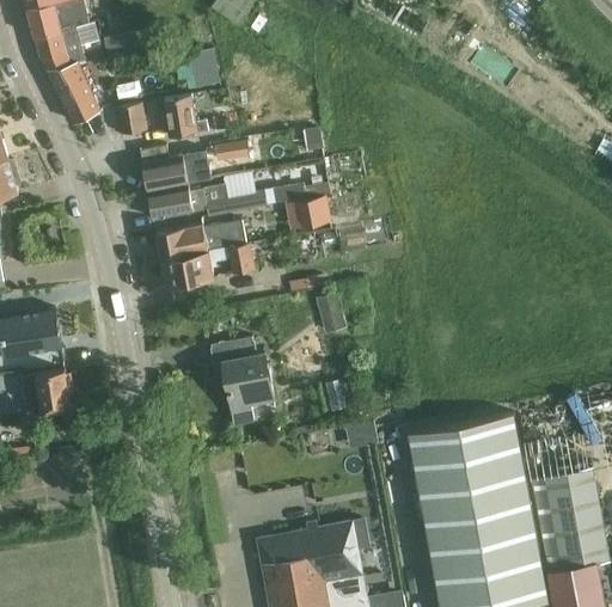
[(24,0),(35,40),(36,40),(77,29),(75,29),(90,25),(83,0),(24,0)]
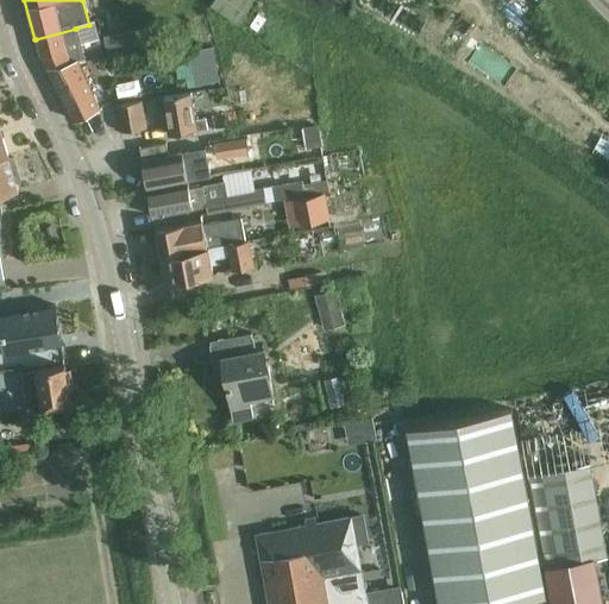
[(237,26),(255,0),(252,0),(215,0),(209,8),(237,26)]
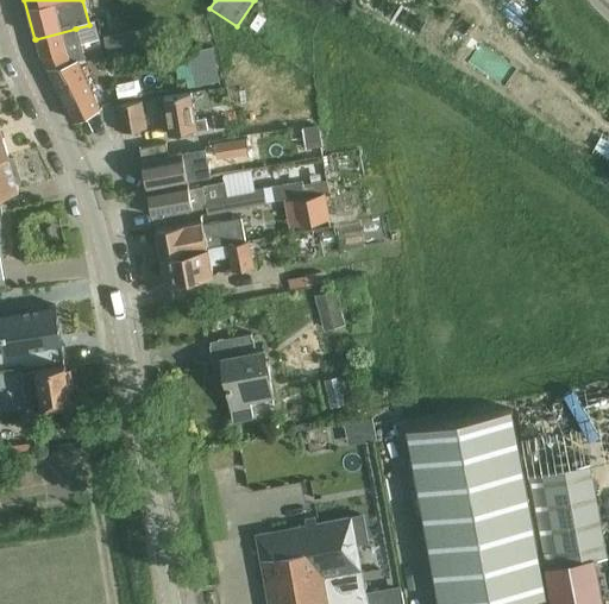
[(76,29),(36,39),(41,60),(61,98),(66,108),(74,125),(90,117),(99,112),(77,64),(85,63),(76,29)]
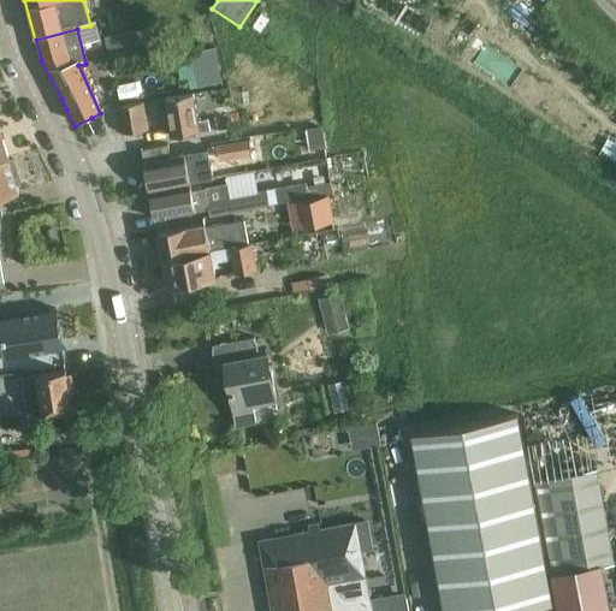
[(107,42),(111,66),(144,60),(140,36),(107,42)]
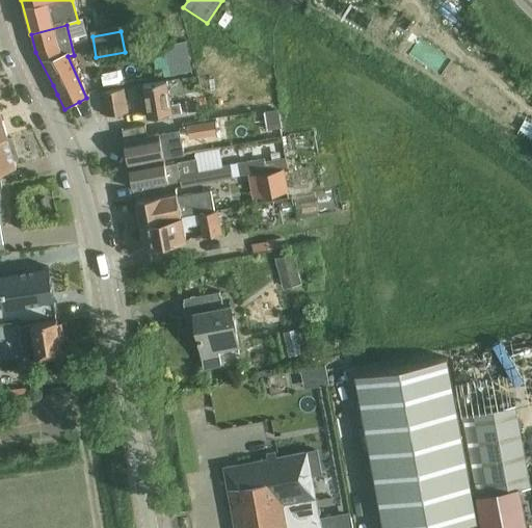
[(165,51),(171,81),(192,77),(186,47),(165,51)]
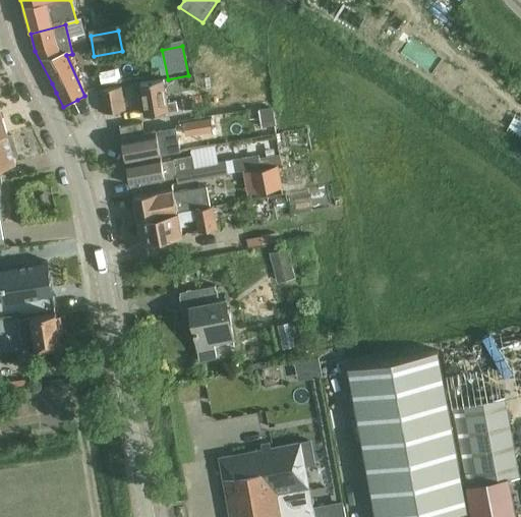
[(145,119),(177,114),(175,105),(167,106),(163,82),(139,87),(145,119)]
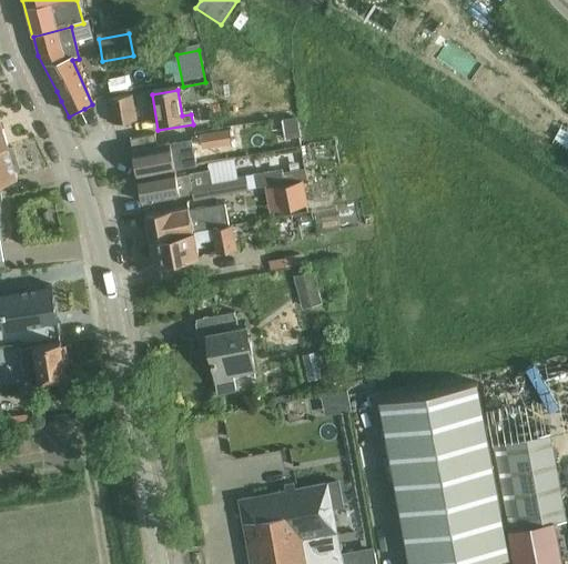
[(112,128),(137,123),(132,98),(109,101),(112,128)]
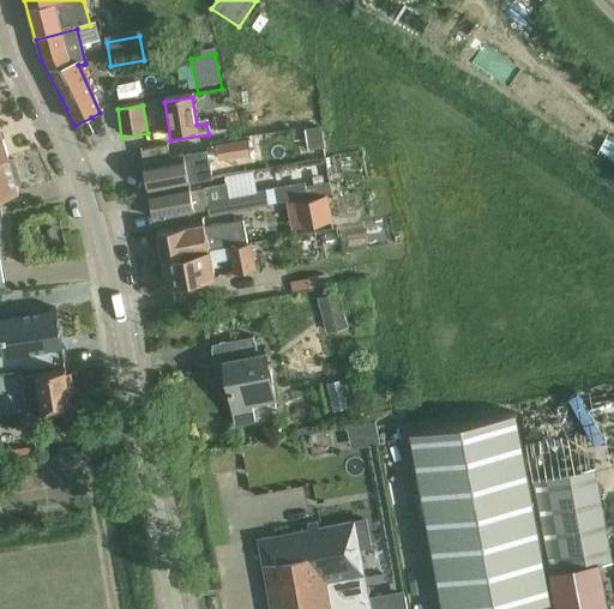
[(307,154),(321,151),(318,131),(304,133),(307,154)]
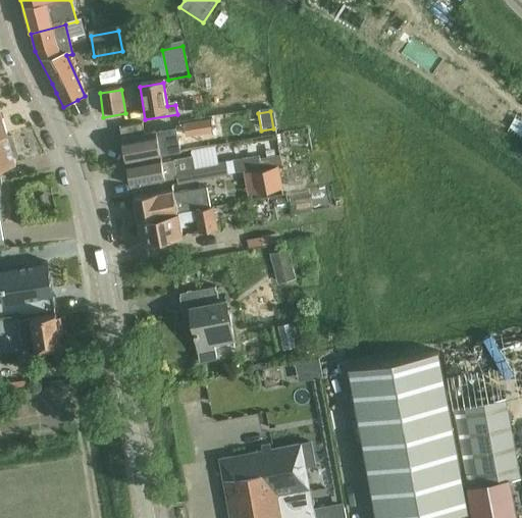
[(210,122),(201,123),(203,137),(212,135),(210,122)]
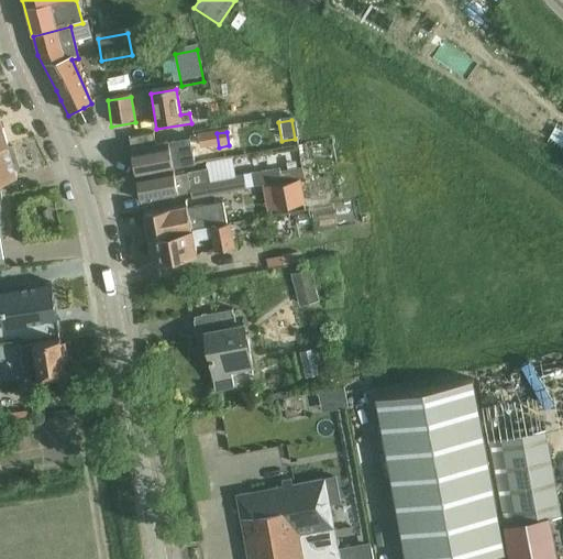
[(152,135),(128,140),(134,178),(173,171),(190,167),(187,145),(186,140),(154,146),(152,135)]
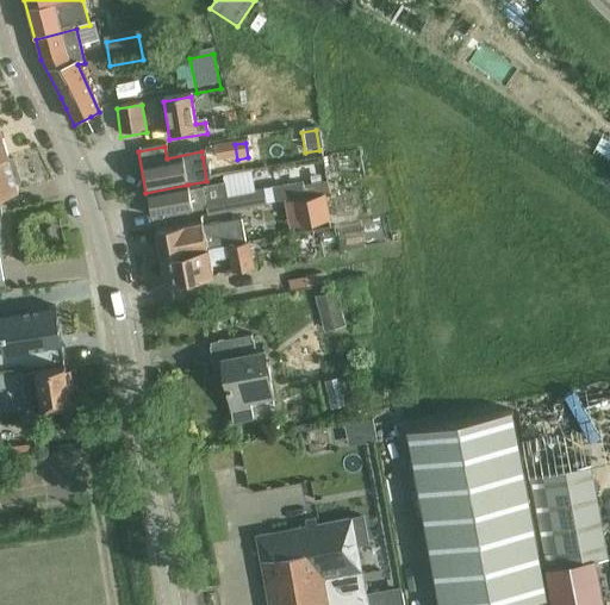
[(0,160),(0,199),(17,194),(11,175),(14,173),(11,161),(6,161),(6,158),(0,160)]
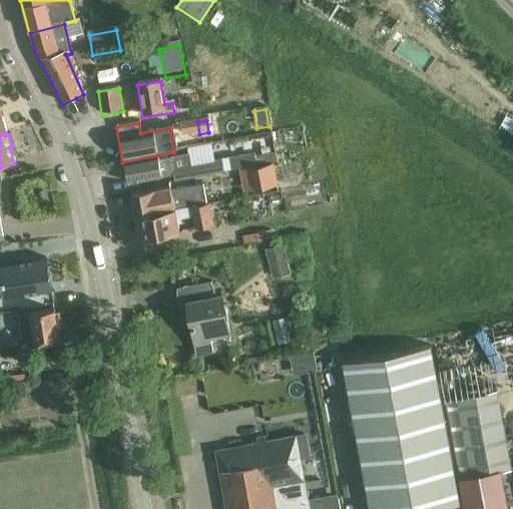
[(209,158),(233,156),(231,139),(207,141),(209,158)]
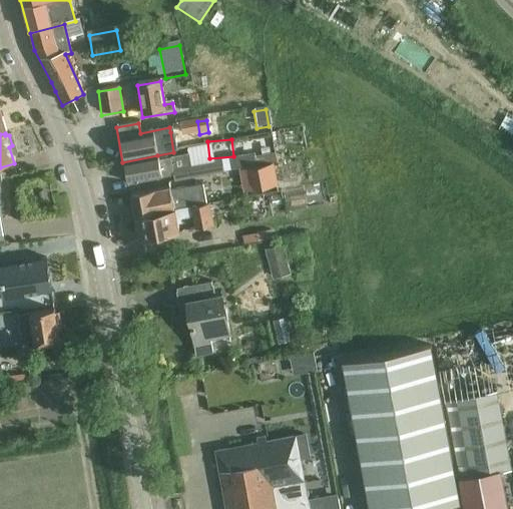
[(277,159),(294,155),(292,146),(274,150),(277,159)]
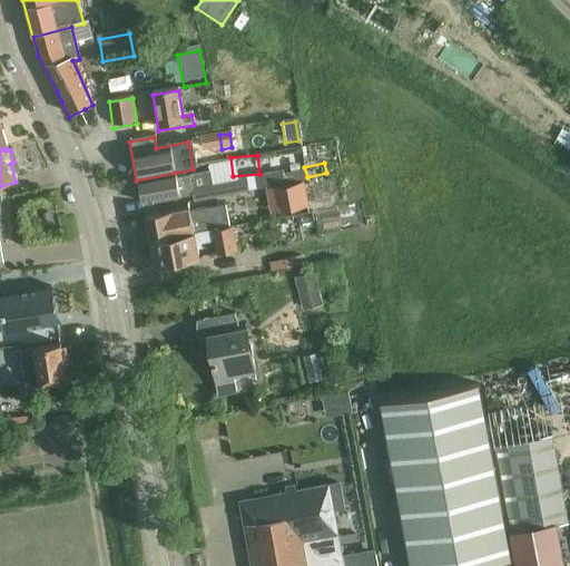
[(175,173),(136,181),(140,205),(192,196),(193,203),(205,201),(245,194),(284,186),(281,173),(243,179),(209,185),(207,174),(188,177),(176,179),(175,173)]
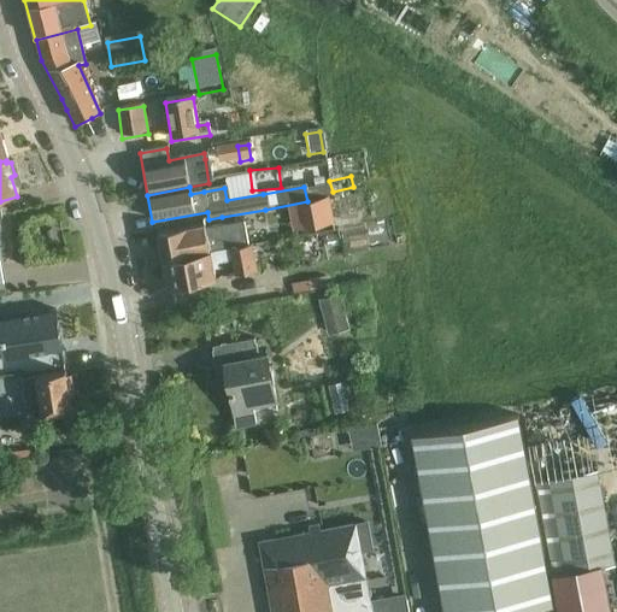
[(309,227),(328,224),(325,201),(305,205),(309,227)]
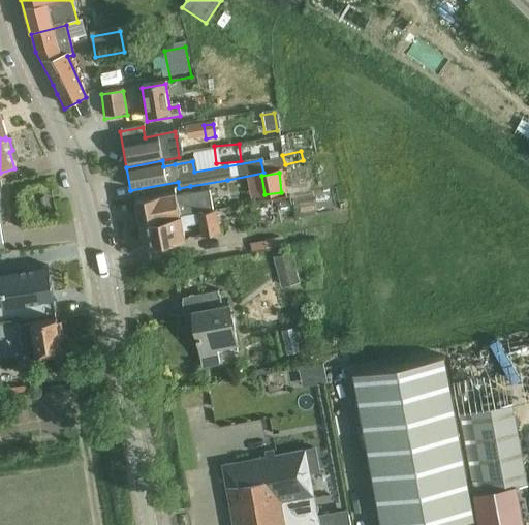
[(175,197),(174,194),(134,202),(138,224),(183,216),(215,211),(214,209),(211,209),(208,191),(175,197)]
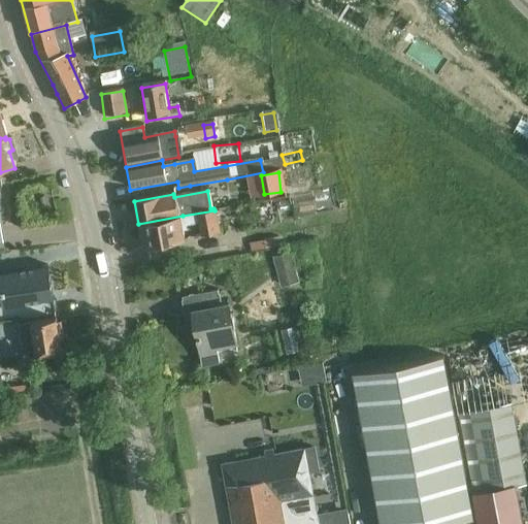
[(236,201),(218,205),(224,229),(242,224),(236,201)]
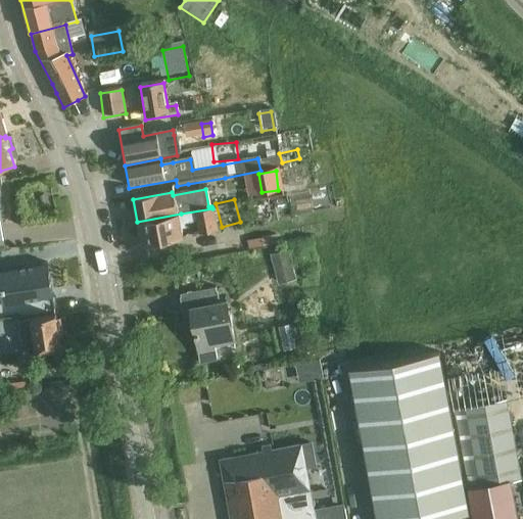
[(141,243),(181,236),(179,223),(195,220),(198,233),(217,229),(212,208),(181,214),(137,222),(141,243)]
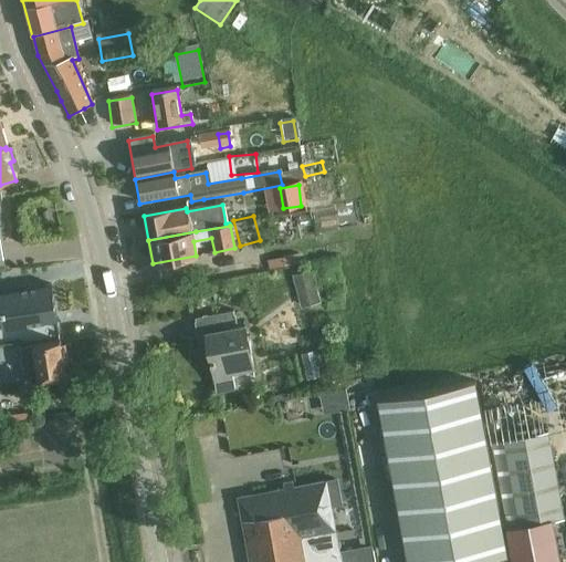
[(327,299),(345,289),(332,263),(313,272),(327,299)]
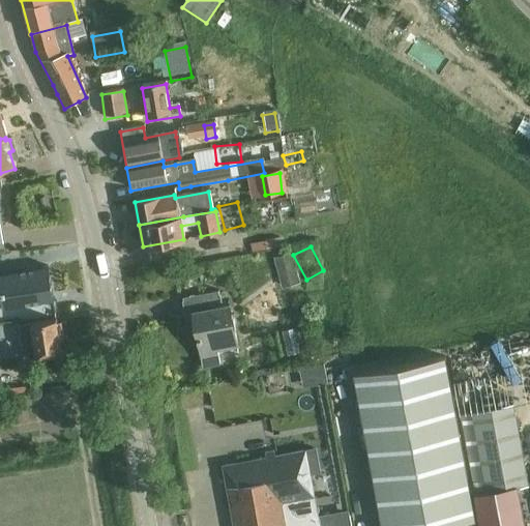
[(291,257),(273,261),(281,292),(299,287),(291,257)]
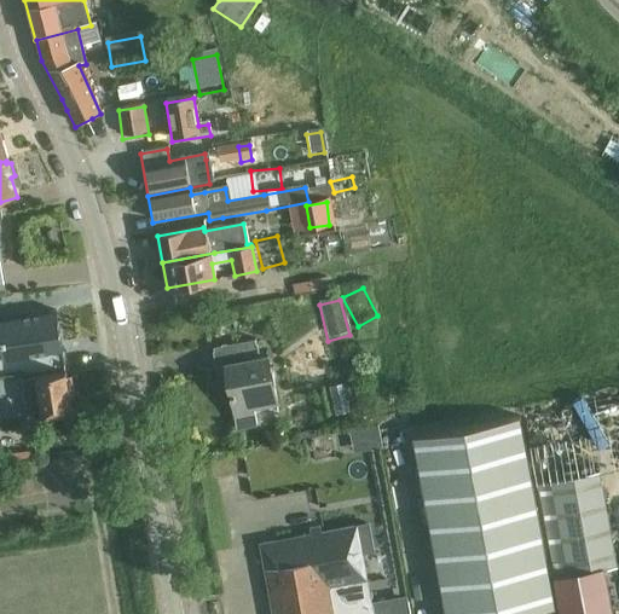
[(56,314),(0,323),(0,325),(3,325),(9,361),(4,361),(4,364),(64,354),(64,352),(62,352),(56,314)]
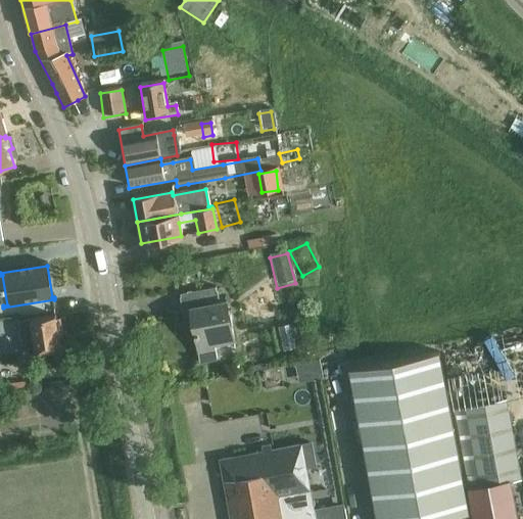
[(218,363),(215,346),(232,342),(225,301),(218,303),(215,287),(180,293),(183,311),(191,309),(201,366),(218,363)]
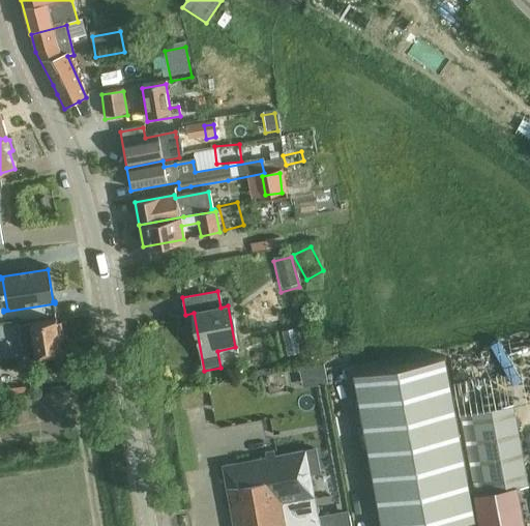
[(58,326),(57,323),(20,329),(22,342),(25,363),(62,357),(60,343),(64,342),(62,325),(58,326)]
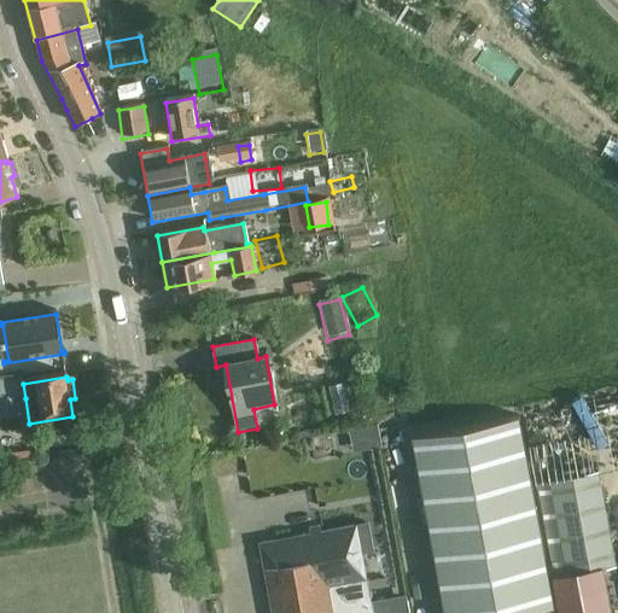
[(559,432),(616,425),(614,412),(557,419),(559,432)]
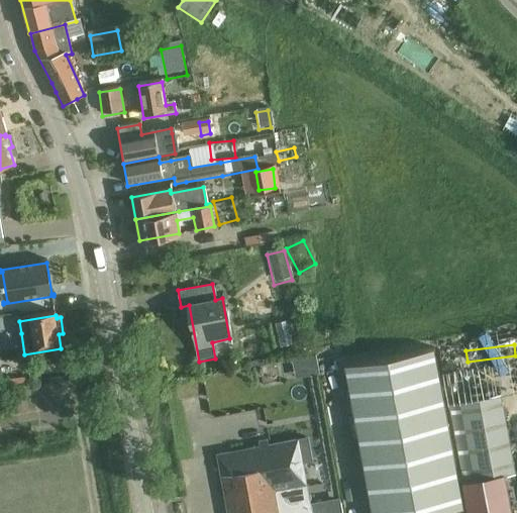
[(434,351),(345,368),(372,512),(451,512),(463,510),(434,351)]
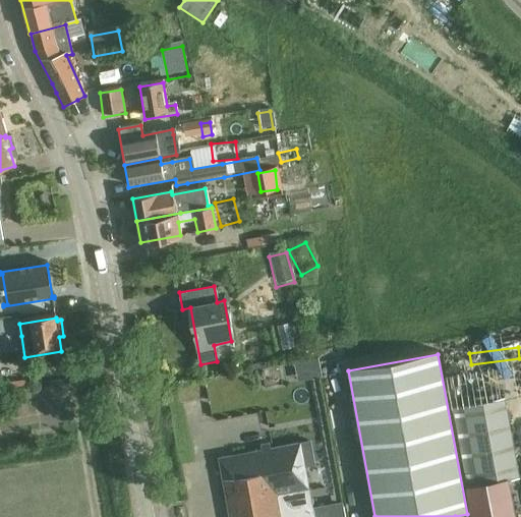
[(493,386),(513,381),(511,371),(490,377),(493,386)]
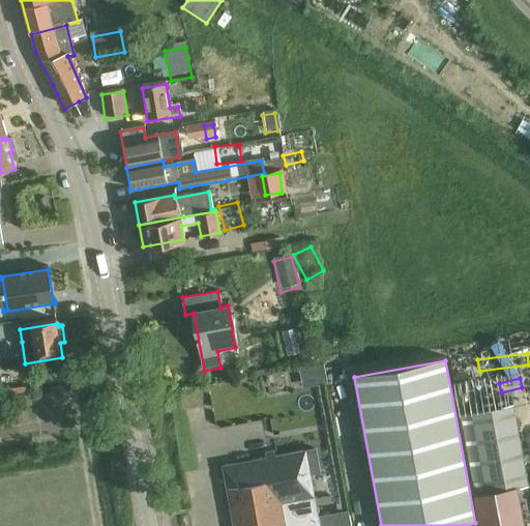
[(471,414),(461,416),(476,498),(518,490),(529,488),(513,407),(471,414)]
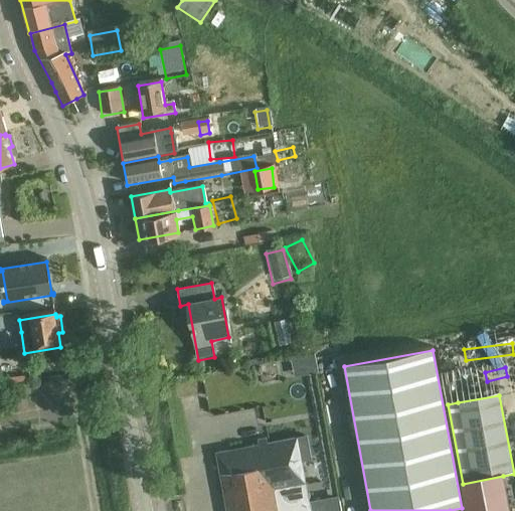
[(294,443),(218,457),(227,510),(341,510),(340,503),(330,505),(329,503),(311,507),(311,505),(308,505),(301,464),(298,464),(294,443)]
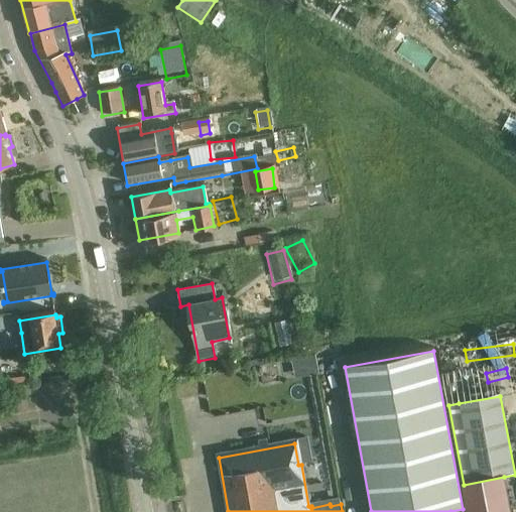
[(510,511),(504,477),(464,485),(468,511),(510,511)]
